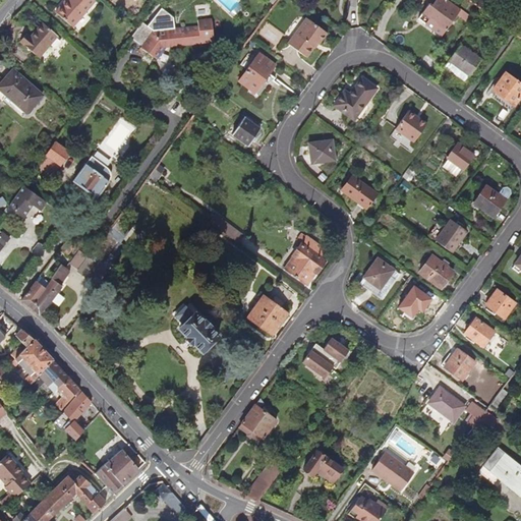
[(65,0),(55,12),(71,26),(83,12),(84,13),(96,1),(94,0),(65,0)]
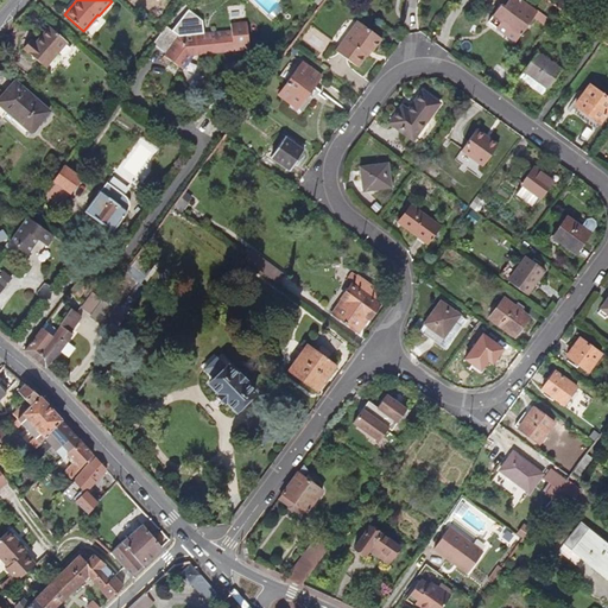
[(501,4),(488,21),(515,42),(533,17),(546,26),(551,20),(538,11),(537,12),(520,0),(508,0),(504,6),(501,4)]
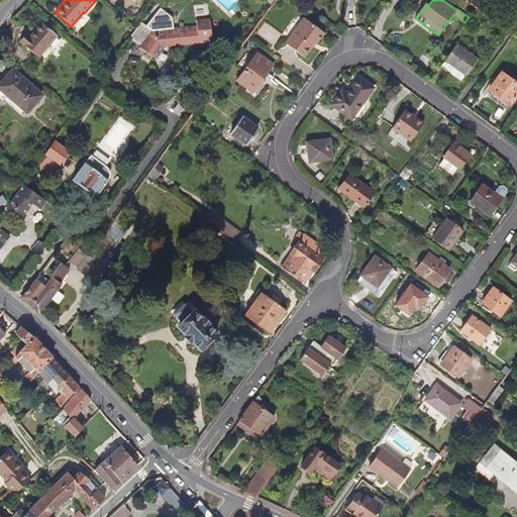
[(160,8),(146,26),(141,22),(130,37),(141,45),(137,50),(140,53),(142,49),(154,59),(156,58),(157,59),(165,47),(213,42),(210,18),(196,20),(197,26),(173,28),(172,17),(160,8)]
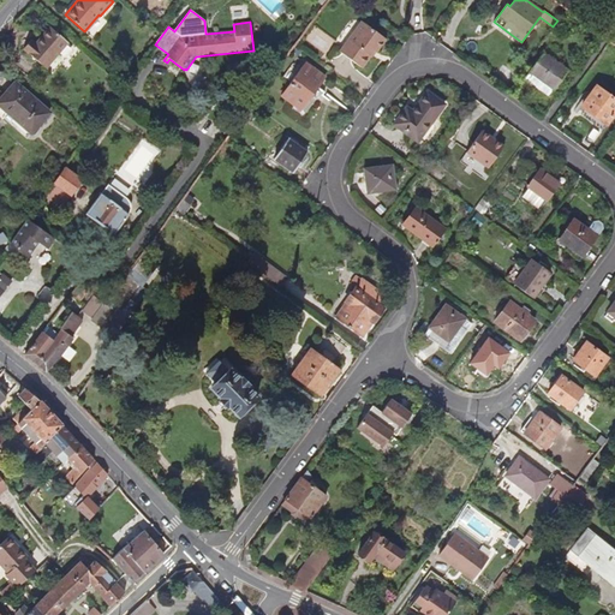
[(100,16),(99,15),(84,31),(85,33),(100,16)]
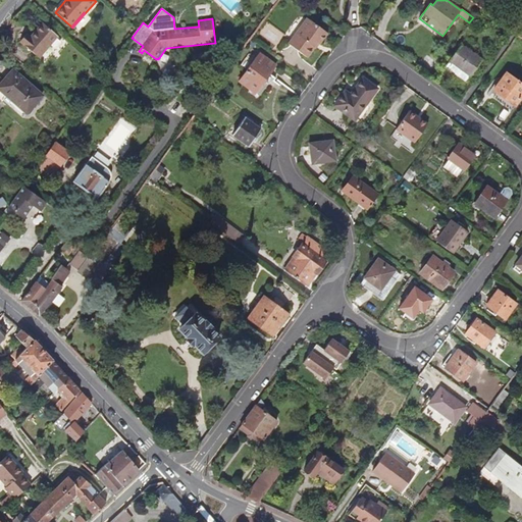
[(327,33),(307,18),(288,44),(307,58),(315,48),(313,47),(317,43),(319,44),(327,33)]
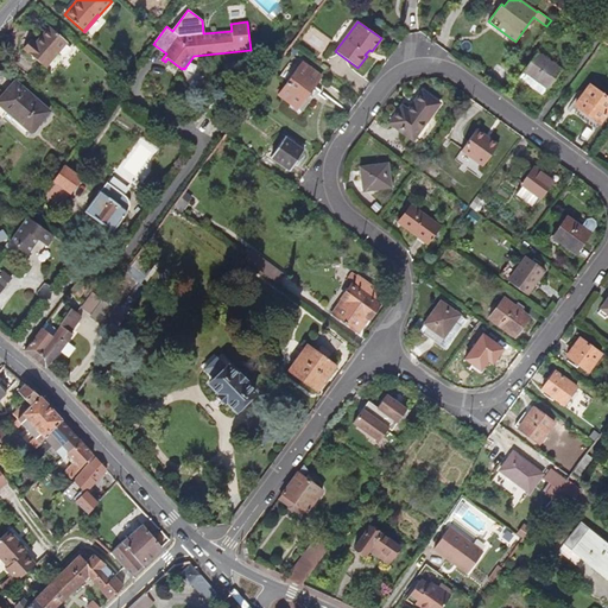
[(68,43),(50,27),(36,43),(31,39),(24,49),(45,68),(68,43)]
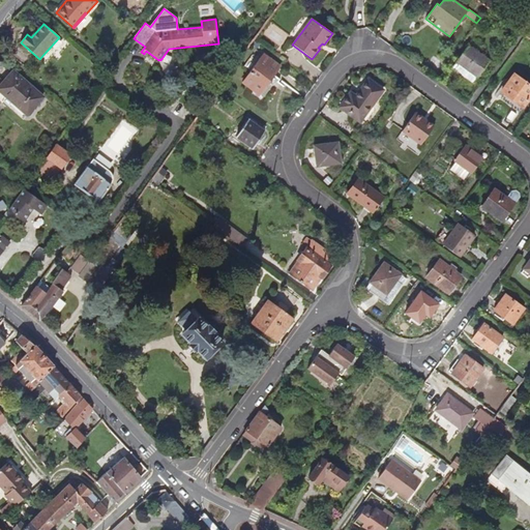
[(468,46),(452,67),(473,83),(480,74),(490,61),(468,46)]
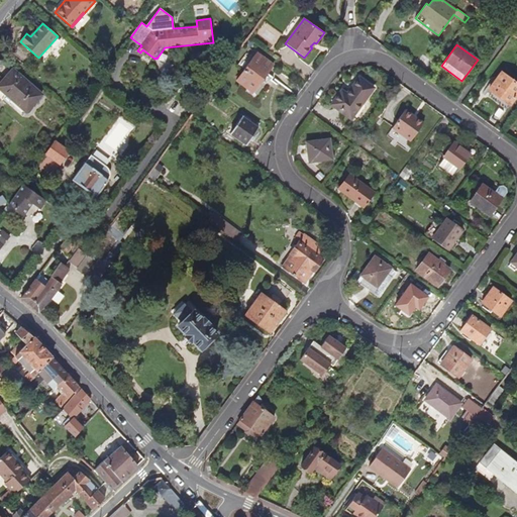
[(244,71),(236,80),(247,88),(255,94),(262,86),(260,84),(267,75),(274,66),(256,54),(253,59),(244,71)]
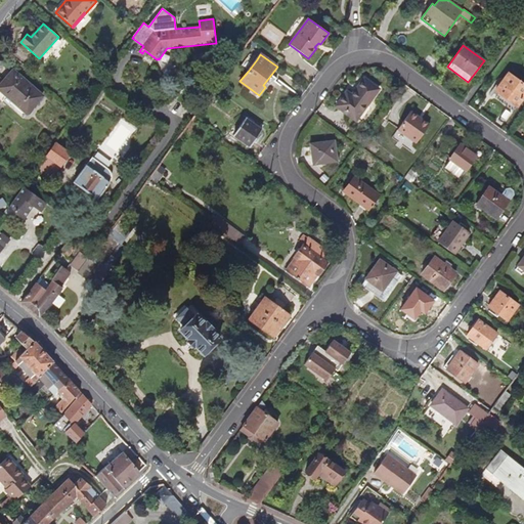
[(486,61),(484,60),(475,73),(477,74),(486,61)]
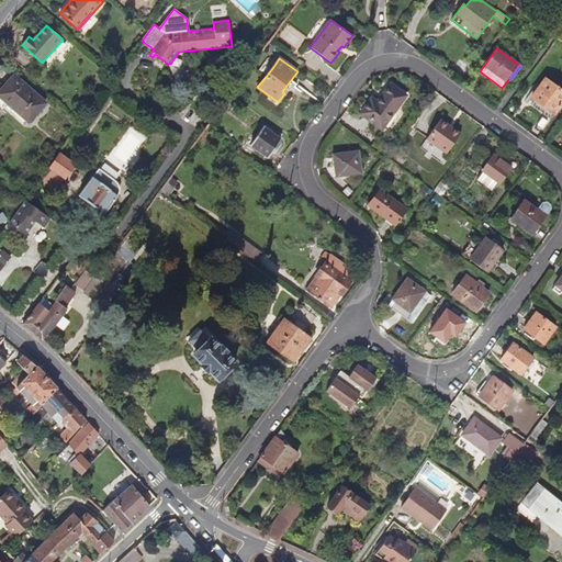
[(45,103),(18,76),(1,93),(30,122),(45,103)]
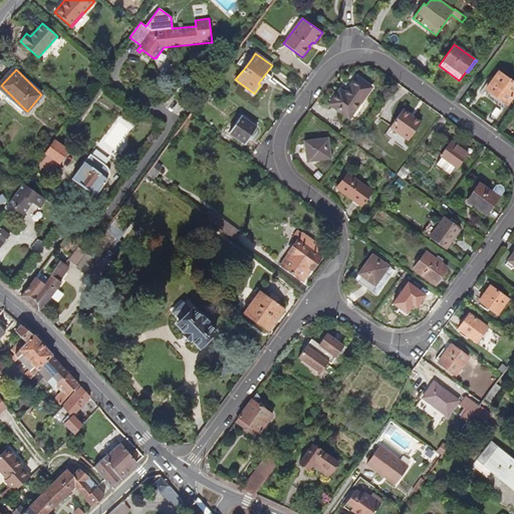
[(513,94),(513,83),(499,72),(494,78),(488,86),(486,89),(489,91),(507,104),(513,94)]
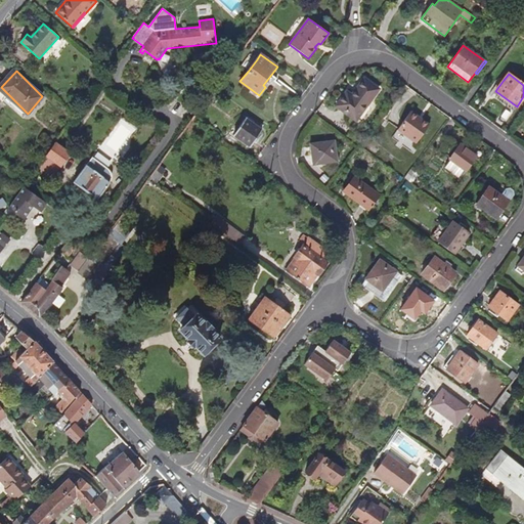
[(497,88),(504,80),(500,78),(494,86),(497,88)]
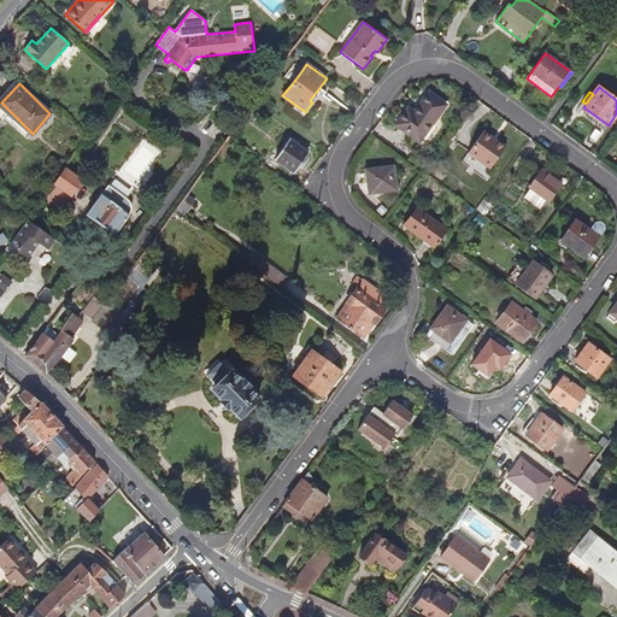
[(407,109),(395,124),(419,142),(446,105),(429,93),(422,103),(423,104),(418,110),(417,109),(415,112),(407,109)]
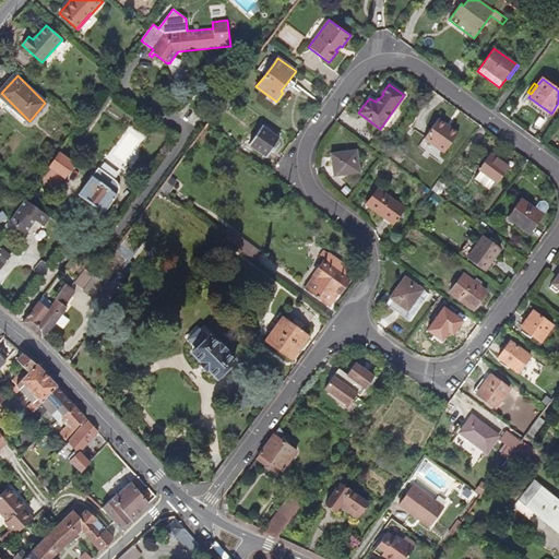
[(227,96),(219,106),(227,110),(234,102),(232,99),(227,96)]
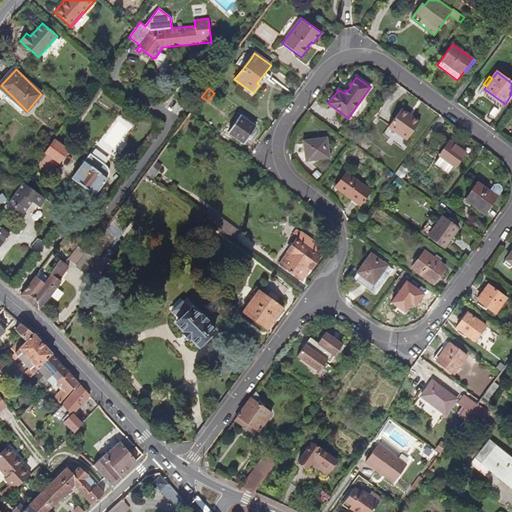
[(505,104),(487,91),(483,96),(501,109),(505,104)]
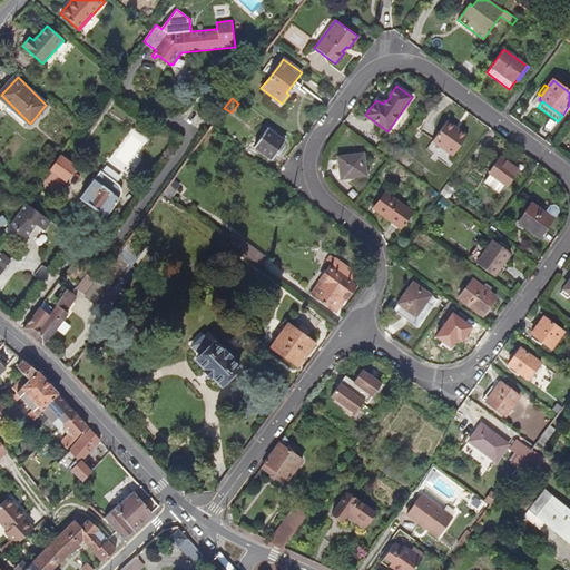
[(422,118),(414,127),(419,130),(425,120),(422,118)]
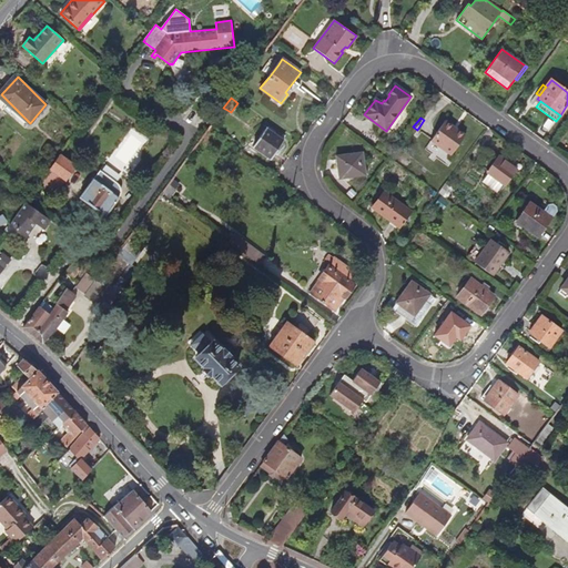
[(457,129),(446,120),(444,123),(456,131),(457,129)]
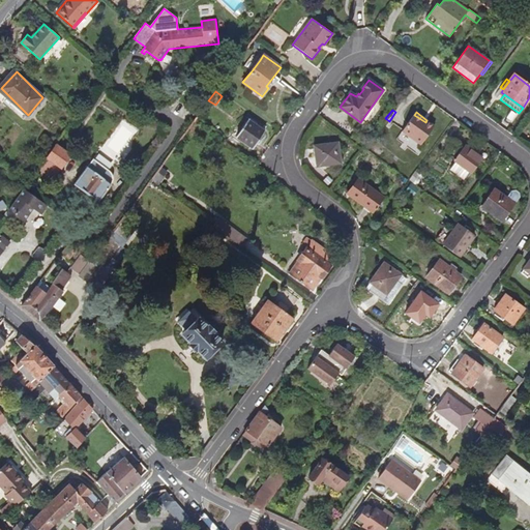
[(420,144),(421,145),(435,126),(427,120),(425,122),(414,115),(402,131),(420,144)]
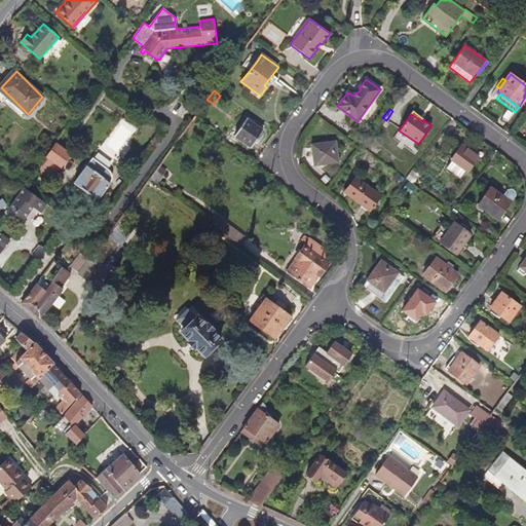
[(251,147),(262,130),(254,124),(256,122),(249,116),(234,136),(251,147)]
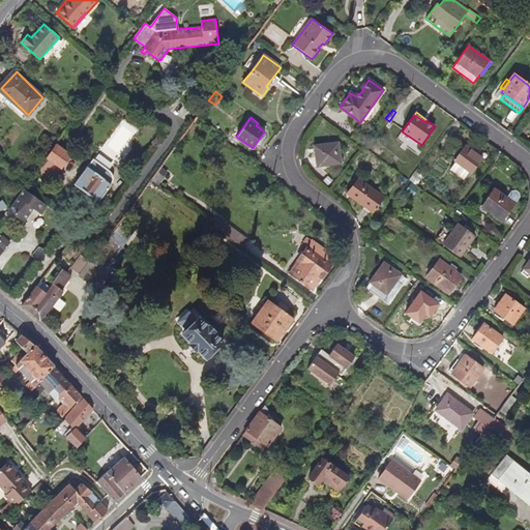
[(339,143),(314,145),(317,167),(342,164),(339,143)]
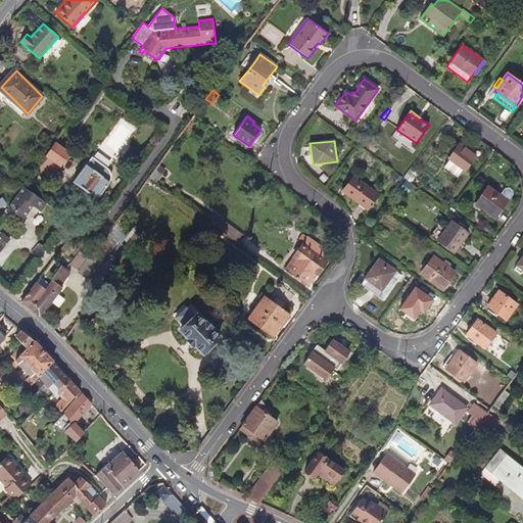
[(38,165),(38,167),(52,178),(68,154),(54,144),(45,156),(38,165)]
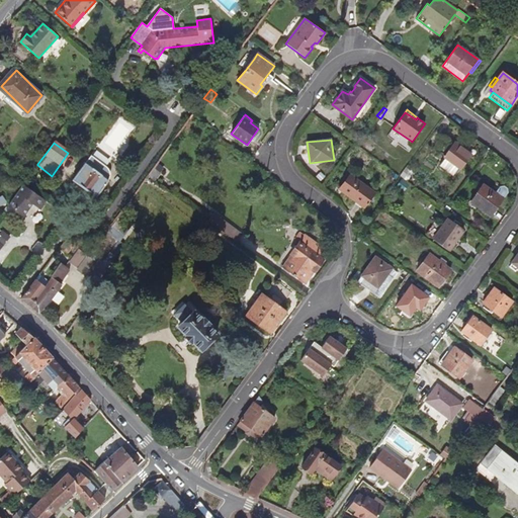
[(460,169),(470,155),(454,143),(444,157),(445,158),(439,166),(453,176),(459,168),(460,169)]
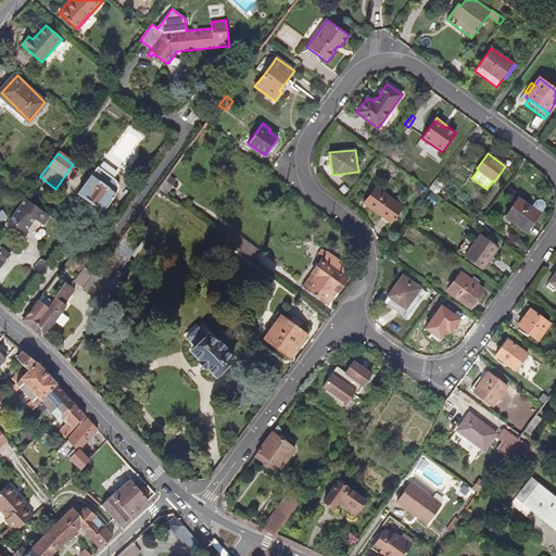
[(77,193),(97,209),(102,202),(105,205),(114,194),(108,189),(114,180),(97,167),(77,193)]
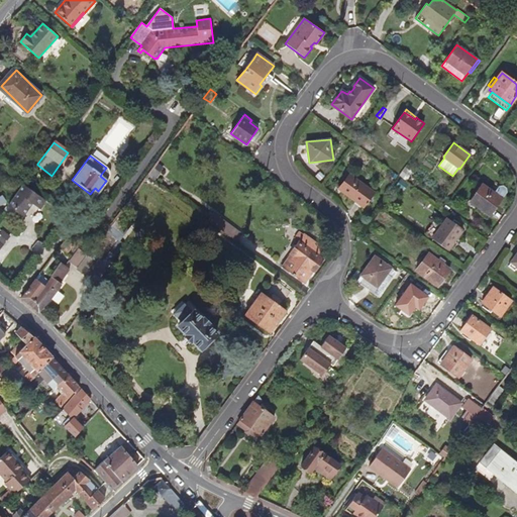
[(157,163),(152,168),(159,172),(163,167),(157,163)]
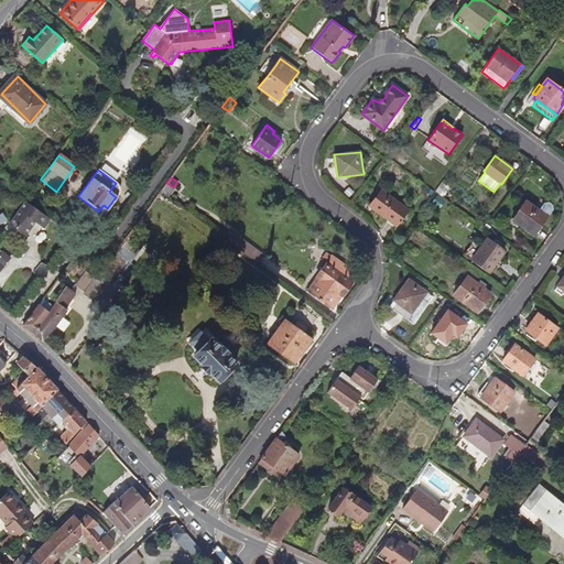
[(435,192),(442,196),(445,192),(446,191),(452,183),(445,179),(435,192)]
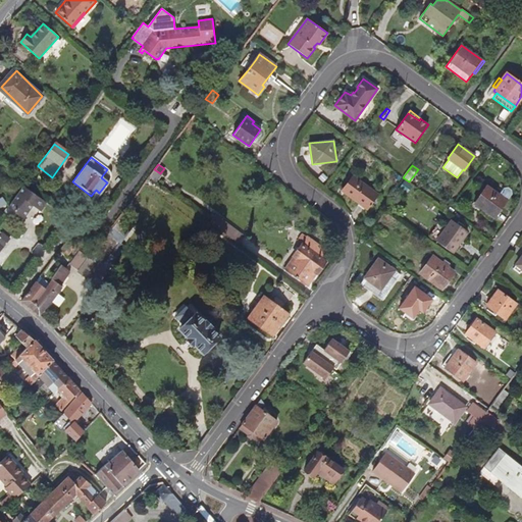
[(160,173),(154,169),(148,177),(156,183),(161,174),(160,173)]
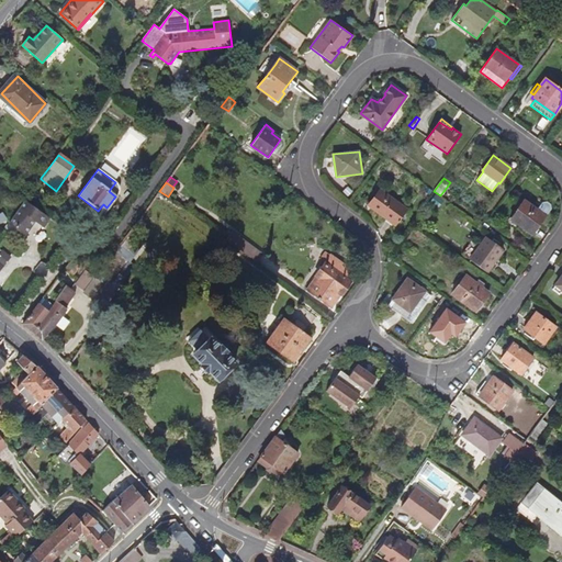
[(352,191),(348,187),(343,191),(348,197),(352,191)]
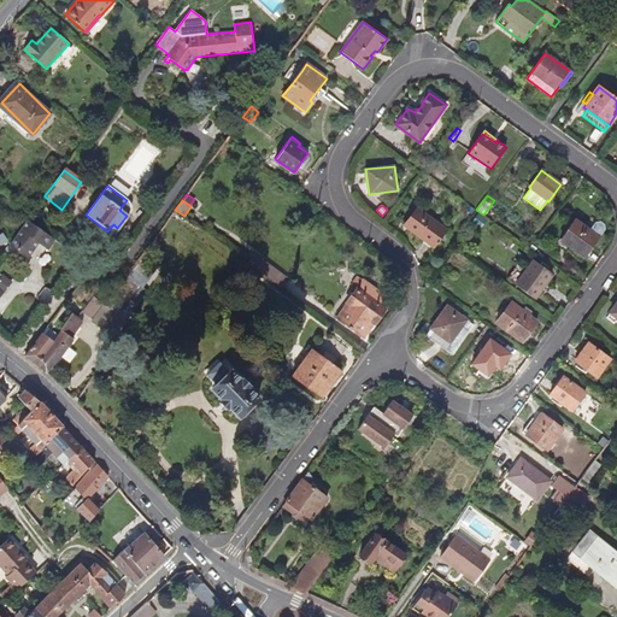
[(446,230),(417,207),(406,222),(411,225),(407,229),(434,247),(438,242),(441,245),(448,235),(445,233),(446,230)]
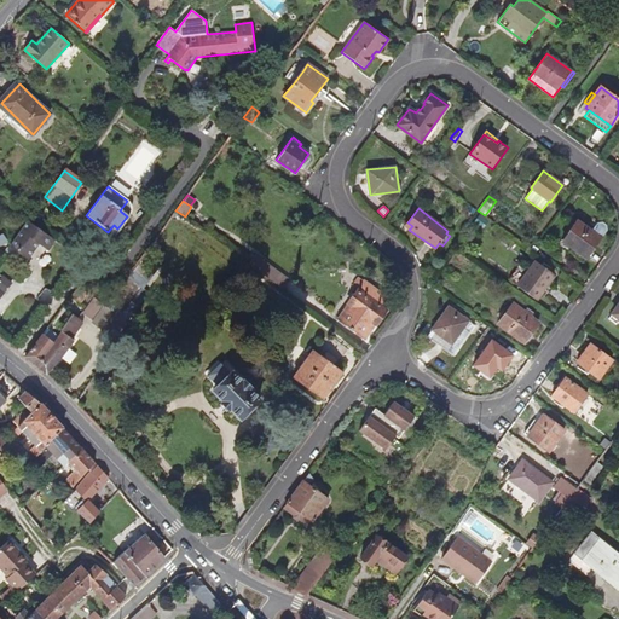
[(474,224),(481,229),(487,220),(480,215),(474,224)]
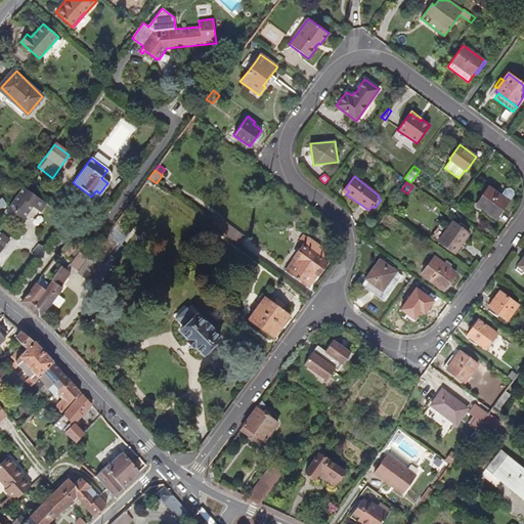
[(25,186),(8,208),(24,218),(33,205),(40,211),(46,203),(25,186)]
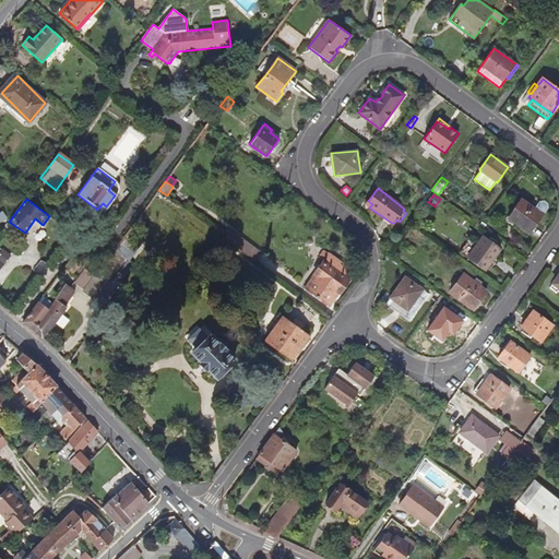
[(544,201),(538,201),(534,209),(521,199),(507,217),(515,224),(513,227),(526,237),(528,234),(548,207),(547,204),(544,201)]
